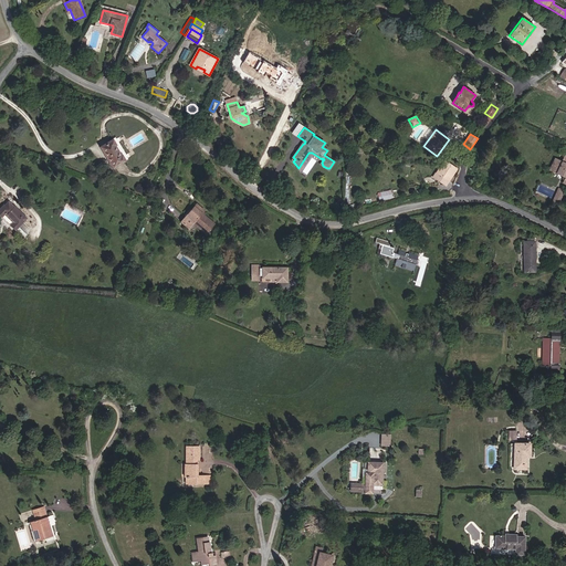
[(113,168),(125,160),(122,155),(122,156),(115,146),(116,145),(113,139),(101,147),(113,168)]
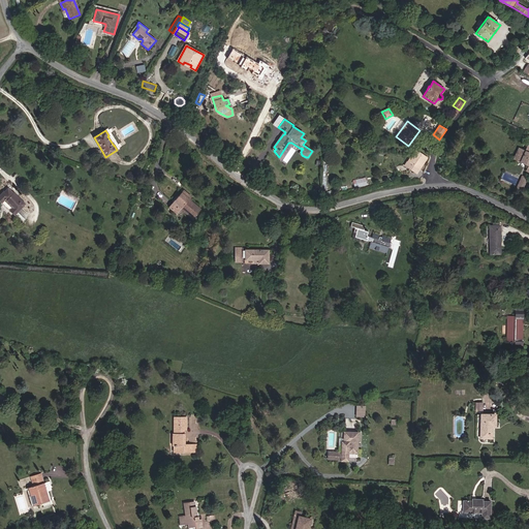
[(528,146),(525,152),(519,149),(518,152),(520,153),(517,160),(519,161),(520,158),(528,161),(528,163),(528,165),(526,170),(528,172),(528,146)]
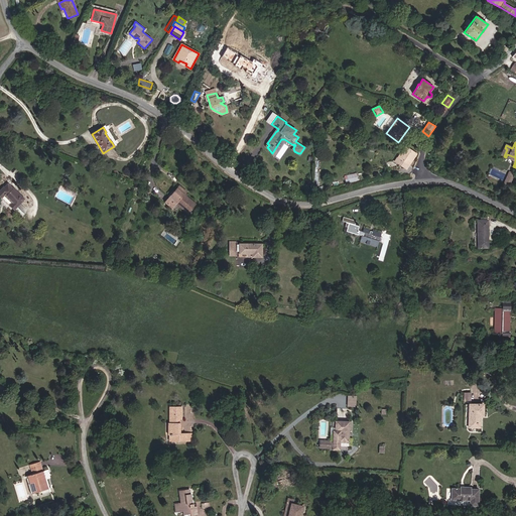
[(406,169),(416,154),(405,146),(397,157),(402,160),(399,164),(406,169)]
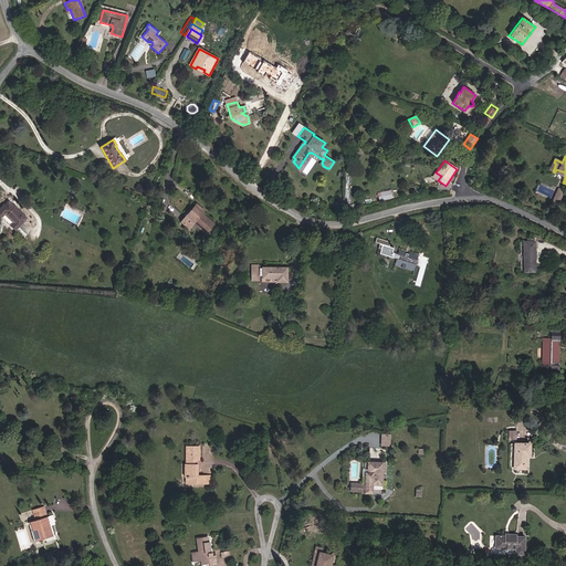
[(392,198),(390,190),(378,194),(379,200),(392,198)]
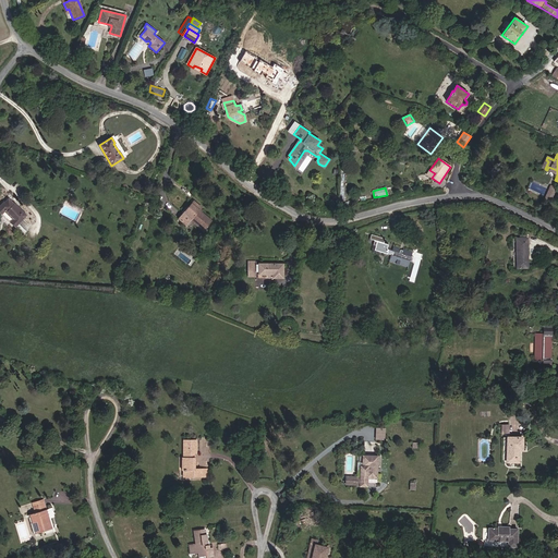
[(15,227),(26,215),(14,203),(14,204),(9,198),(4,203),(3,202),(0,205),(0,211),(2,214),(4,211),(13,219),(10,222),(15,227)]
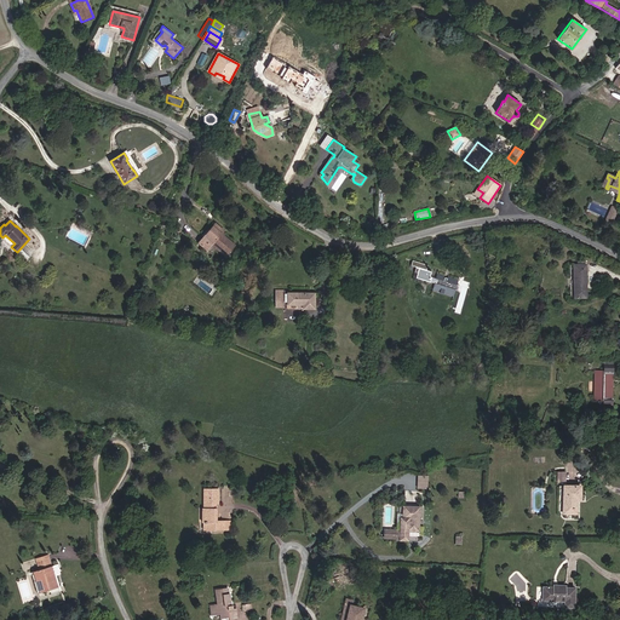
[(228,253),(235,245),(220,234),(224,230),(214,223),(197,242),(207,251),(212,245),(214,241),(228,252),(228,253)]
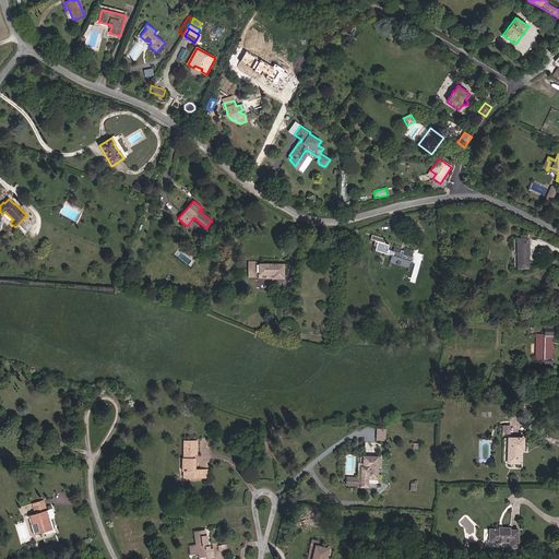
[(205,227),(193,217),(191,221),(202,230),(205,227)]
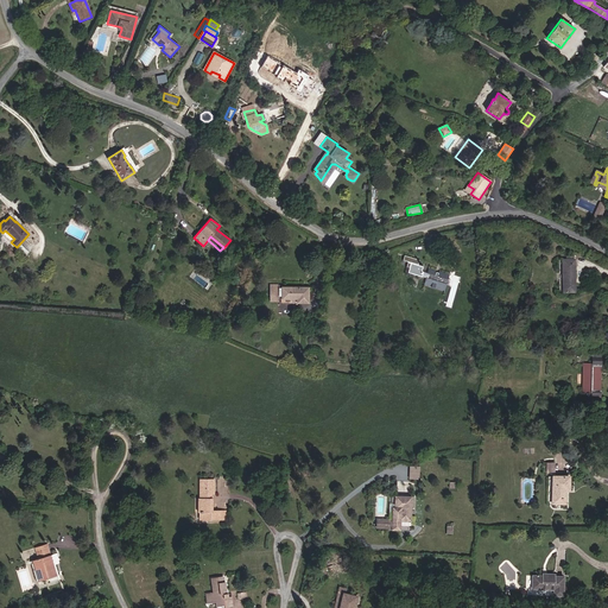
[(429,268),(428,273),(422,272),(423,267),(418,266),(420,260),(405,255),(403,261),(407,263),(406,267),(407,267),(409,268),(407,273),(413,274),(425,278),(424,284),(431,286),(435,287),(435,286),(444,290),(447,284),(449,285),(450,280),(448,279),(449,274),(439,271),(438,273),(438,274),(435,273),(436,272),(436,271),(429,268)]
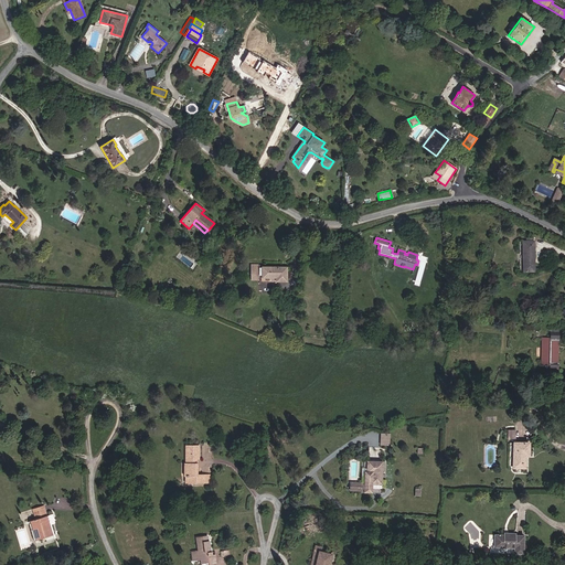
[(534,272),(534,241),(522,242),(523,272),(534,272)]
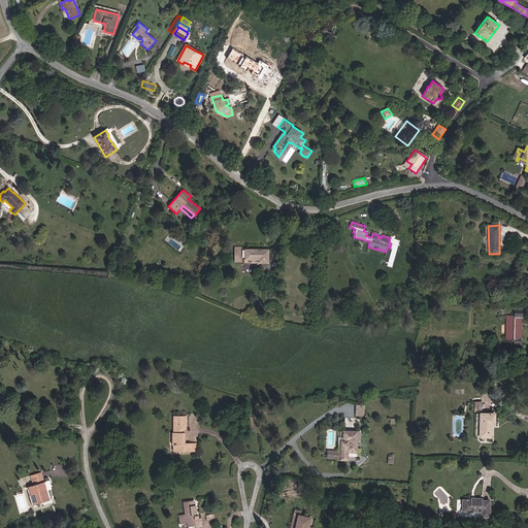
[(267,263),(268,250),(242,250),(242,248),(235,248),(235,261),(242,261),(242,257),(244,257),(244,259),(258,259),(258,263),(267,263)]
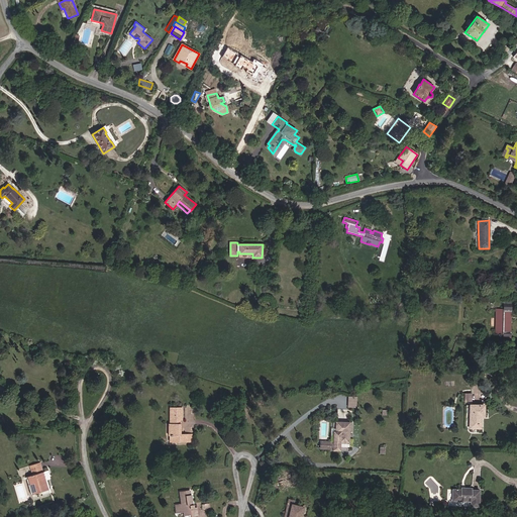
[(510,310),(511,303),(502,303),(502,309),(497,309),(496,330),(502,330),(501,337),(510,337),(510,317),(506,317),(506,310),(510,310)]
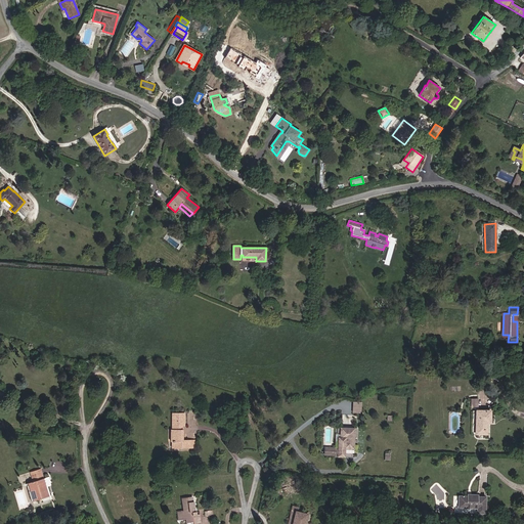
[(490,422),(490,410),(477,410),(476,434),(487,434),(487,422),(490,422)]
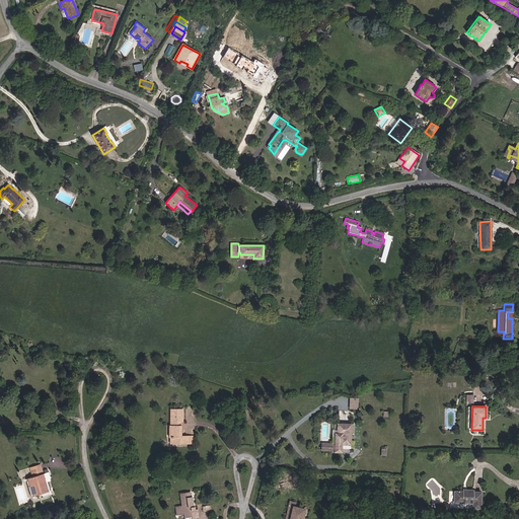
[(182,422),(182,409),(170,409),(170,426),(169,426),(169,438),(170,438),(177,438),(177,444),(191,444),(191,436),(181,436),(181,426),(178,426),(178,422),(181,422),(182,422)]
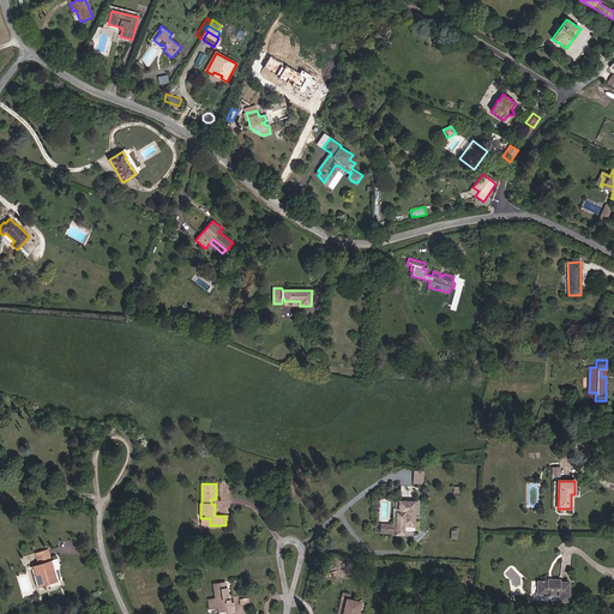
[(416,503),(399,501),(399,513),(397,513),(396,525),(380,524),(380,533),(396,533),(396,535),(404,535),(404,527),(415,527),(416,503)]
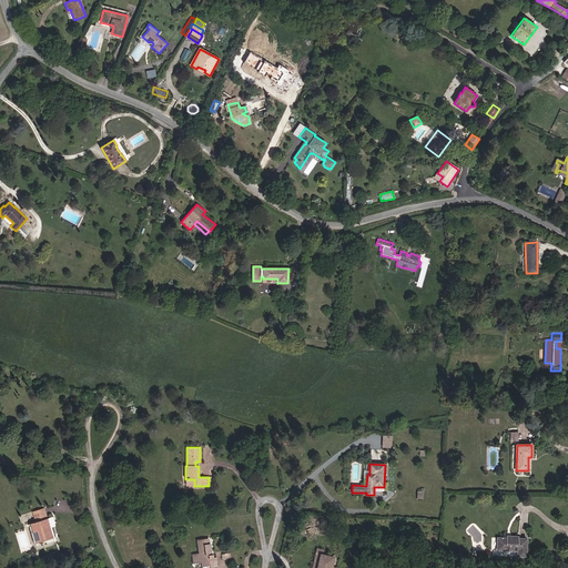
[(47,519),(43,509),(32,513),(36,523),(47,519)]
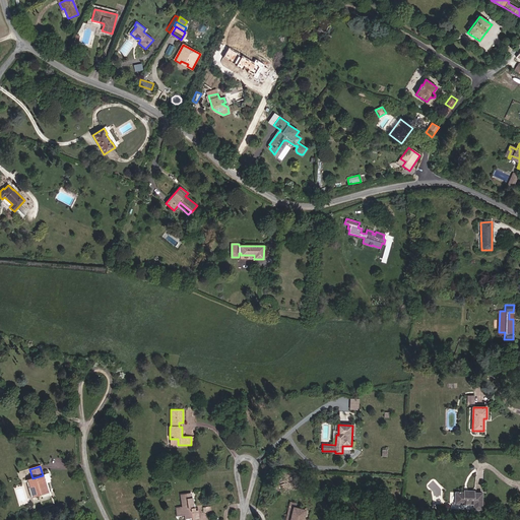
[(48,493),(43,475),(33,478),(28,479),(34,497),(48,493)]
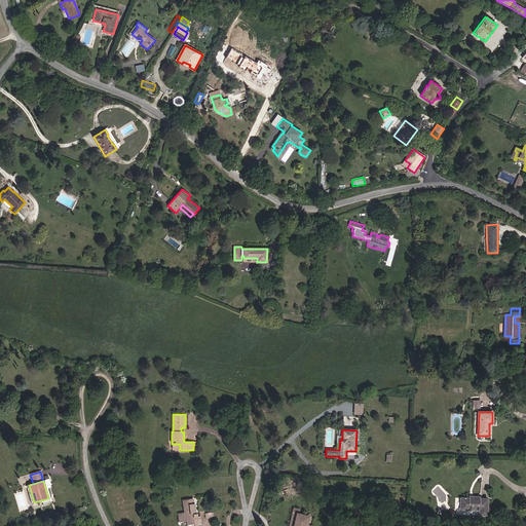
[(487,516),(488,499),(479,498),(479,497),(470,496),(470,498),(460,498),(460,510),(479,510),(479,516),(487,516)]
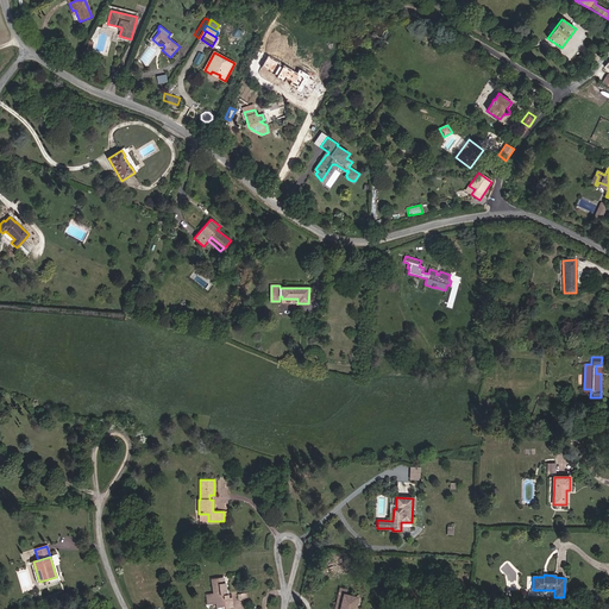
[(226,595),(225,583),(224,583),(224,578),(211,579),(212,585),(214,585),(215,594),(213,594),(209,595),(211,603),(215,603),(217,607),(225,606),(225,608),(233,608),(232,598),(228,598),(228,595),(226,595)]
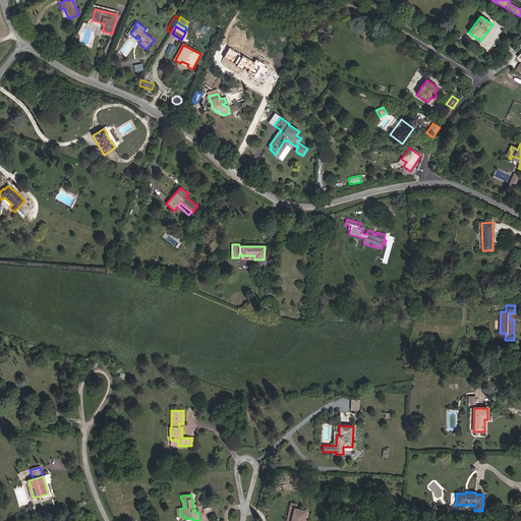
[(290,520),(294,508),(295,508),(296,505),(291,504),(286,520),(290,520)]
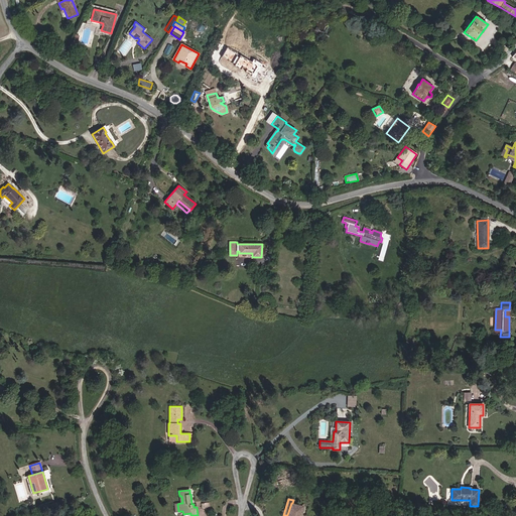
[(300,515),(303,506),(292,503),(291,503),(287,515),(300,515)]
